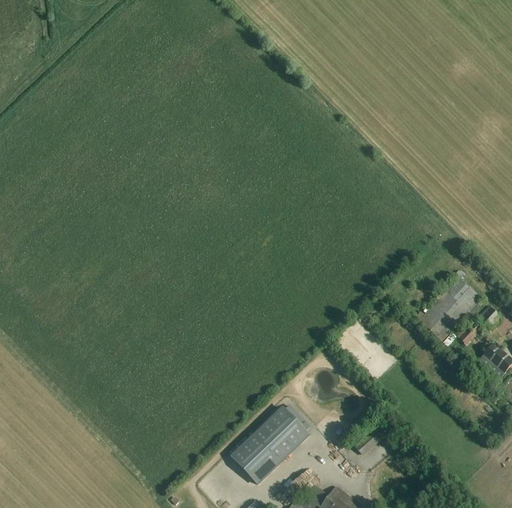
[(443,339),(482,296),(459,275),(420,318),(443,339)]
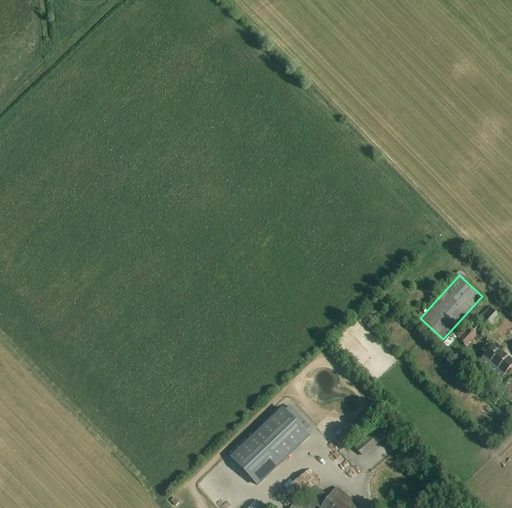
[(485,330),(501,313),(493,305),(477,322),(485,330)]
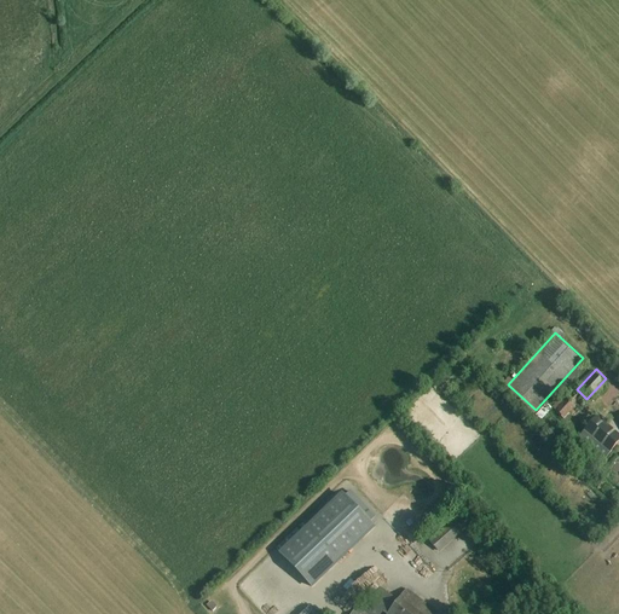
[(555,406),(565,415),(582,397),(572,388),(555,406)]
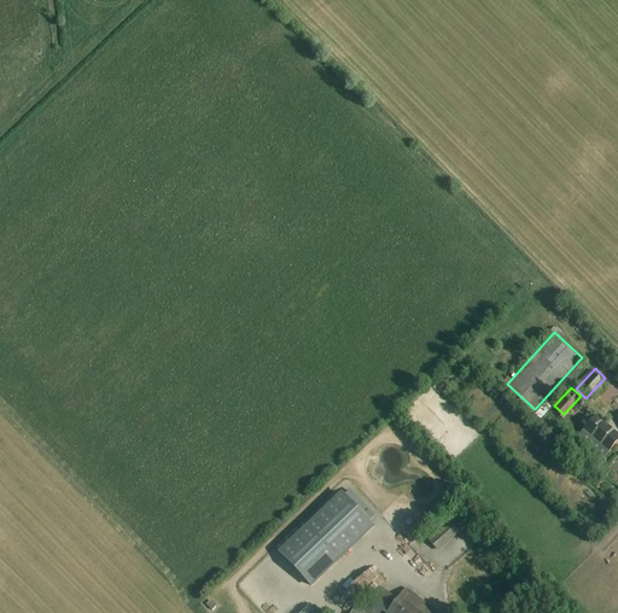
[(602,456),(617,438),(617,431),(596,412),(576,433),(602,456)]
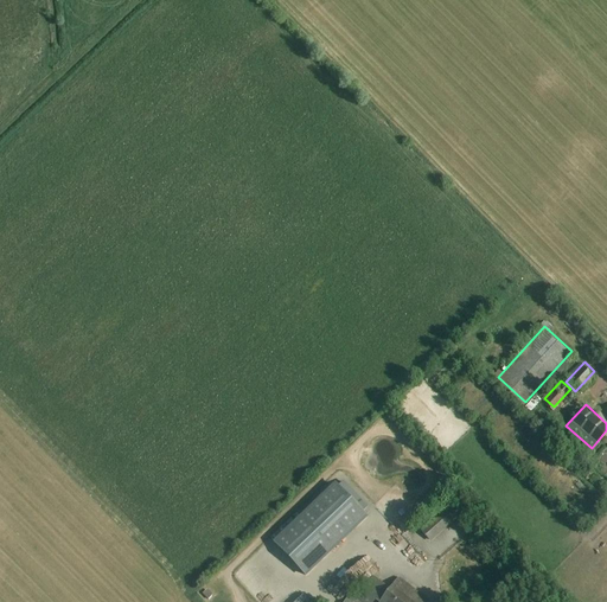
[(336,479),(273,539),(306,574),(369,514),(363,508),(352,497),(336,479)]
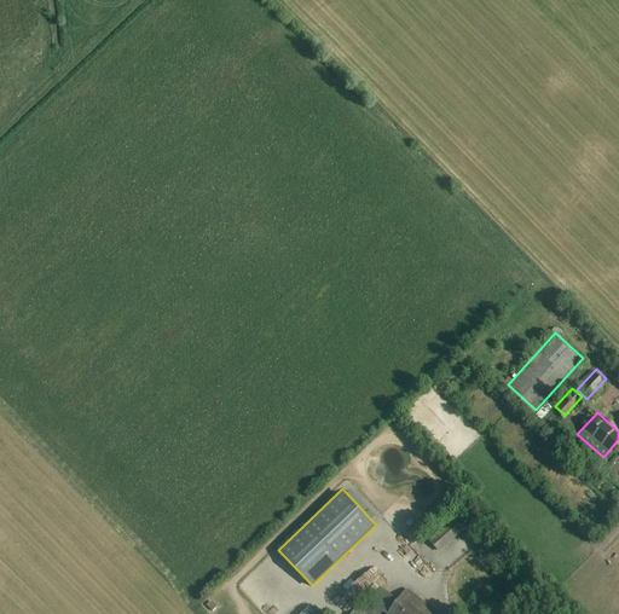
[(359,507),(370,519),(375,513),(364,502),(359,507)]
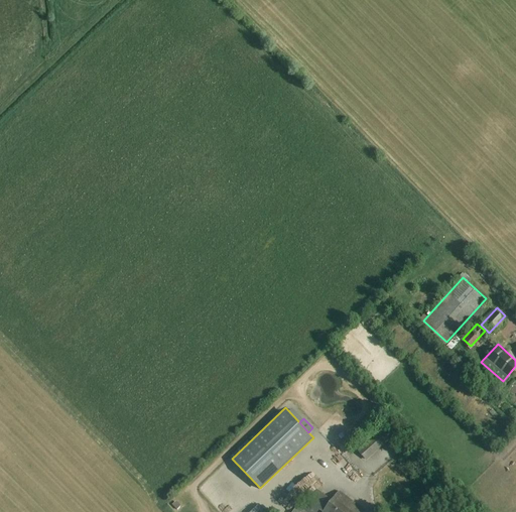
[(358,449),(367,458),(390,436),(382,427),(358,449)]
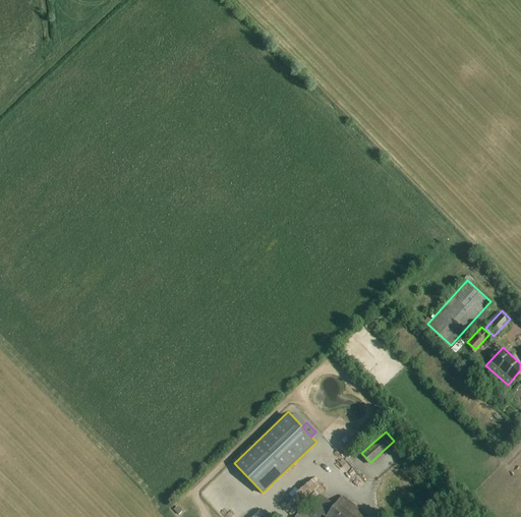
[(317,516),(322,512),(326,515),(325,516),(362,516),(366,512),(342,494),(336,503),(321,492),(304,513),(299,509),(292,516),(317,516)]
